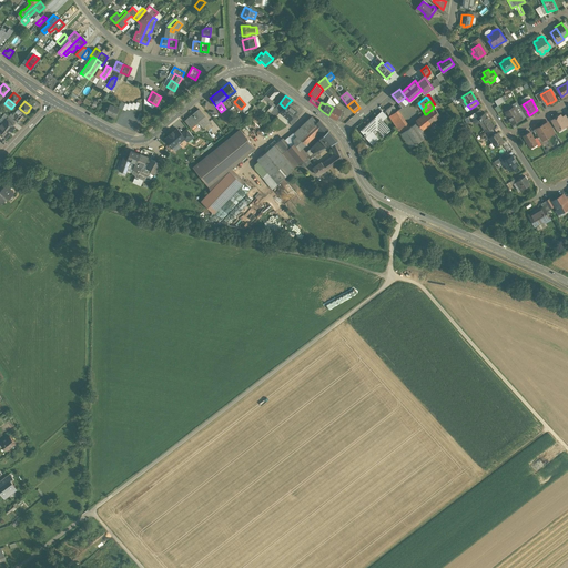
[(280,103),(275,108),(280,112),(284,108),(280,103)]
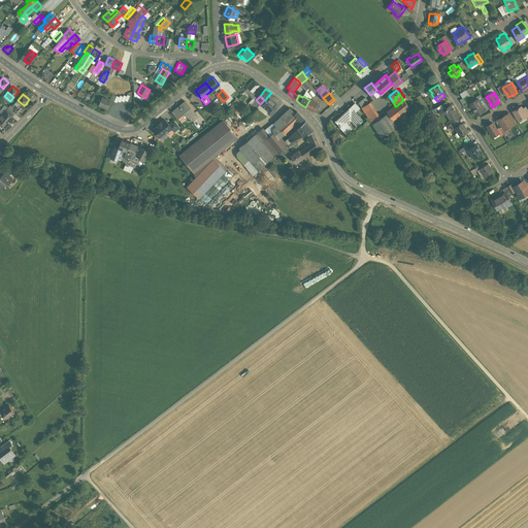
[(267,97),(265,100),(264,100),(260,104),(269,111),(273,106),(275,103),(267,97)]
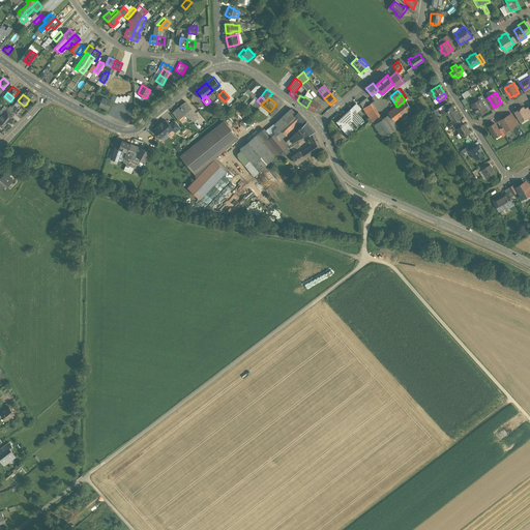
[(366,97),(359,102),(363,108),(371,102),(366,97)]
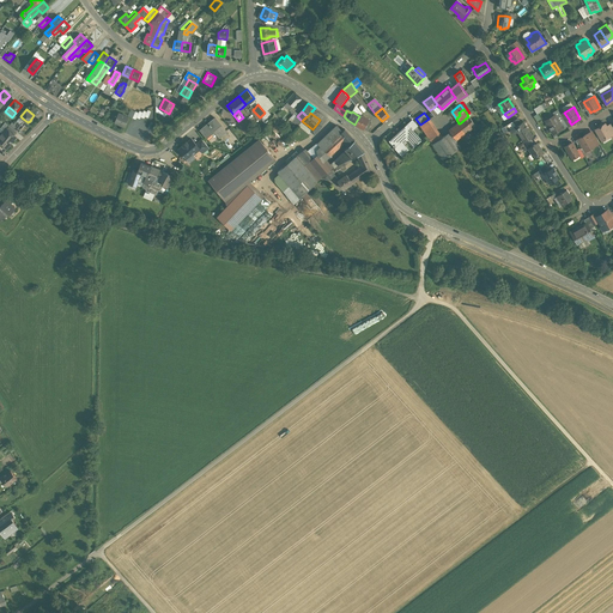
[(564,113),(560,114),(563,119),(568,126),(568,127),(571,125),(569,121),(570,121),(564,113)]
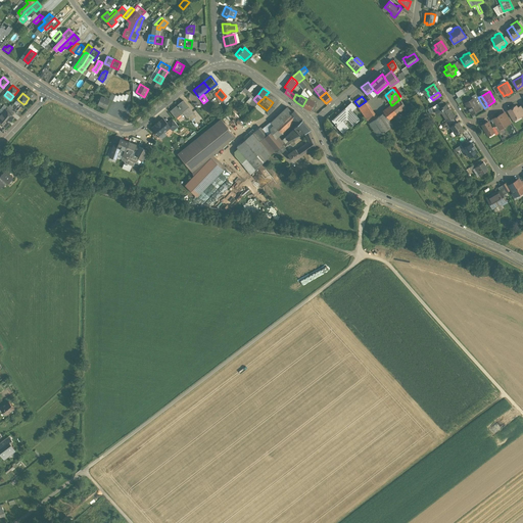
[(109,100),(101,97),(98,104),(106,107),(109,100)]
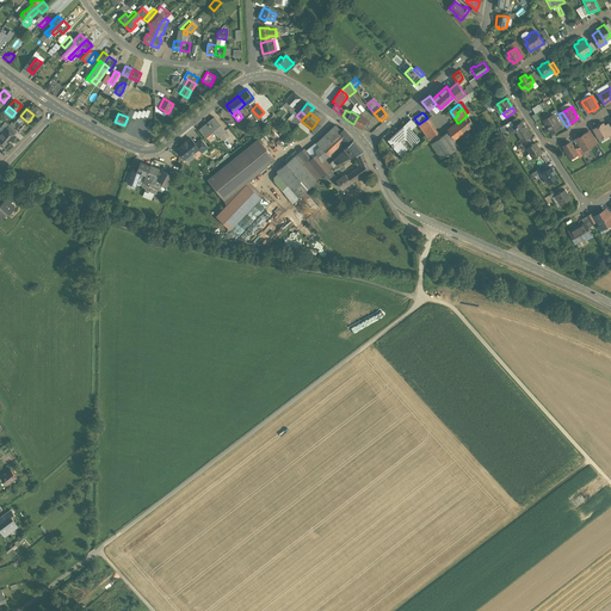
[(366,119),(358,115),(358,116),(353,124),(362,128),(364,123),(365,124),(366,119)]
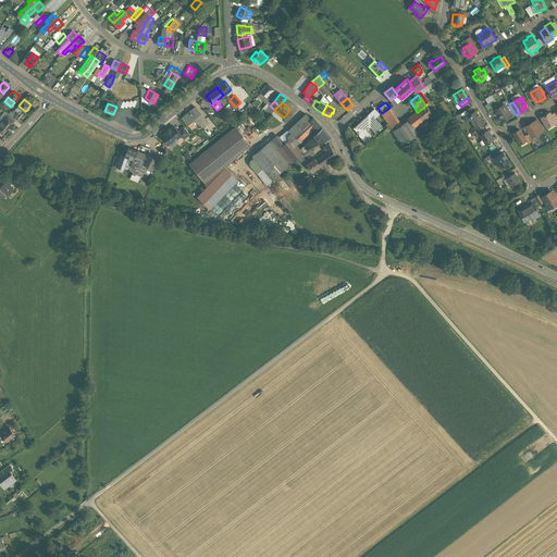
[(425,106),(418,112),(417,112),(408,119),(409,120),(415,126),(432,113),(425,106)]
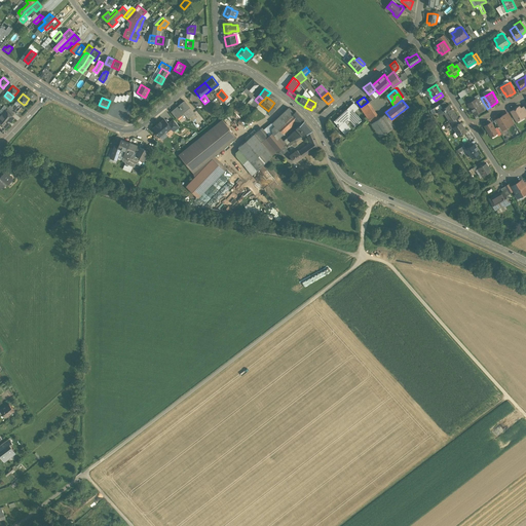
[(194,112),(185,101),(172,112),(177,118),(184,112),(188,117),(194,112)]
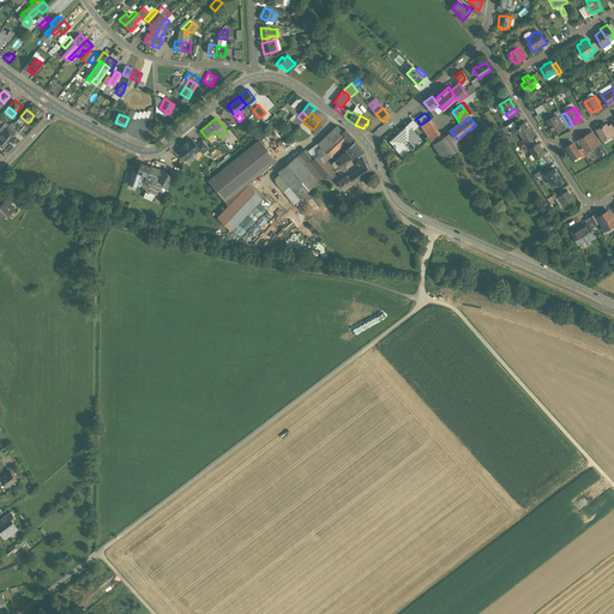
[(553,118),(549,120),(549,121),(547,122),(553,132),(555,131),(555,132),(560,130),(559,128),(561,127),(563,126),(560,122),(557,118),(554,119),(553,118)]
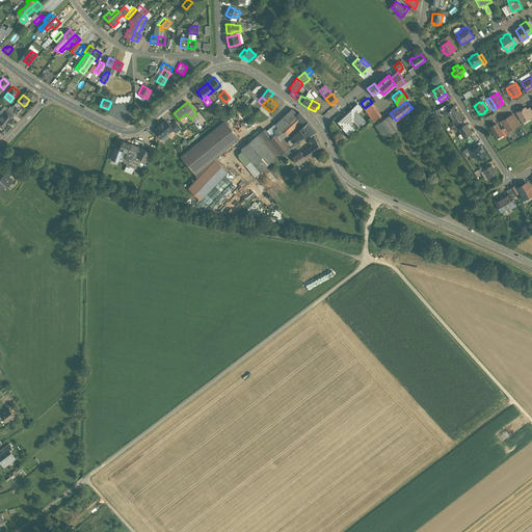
[(372,103),(365,108),(375,125),(383,118),(373,103),(372,103)]
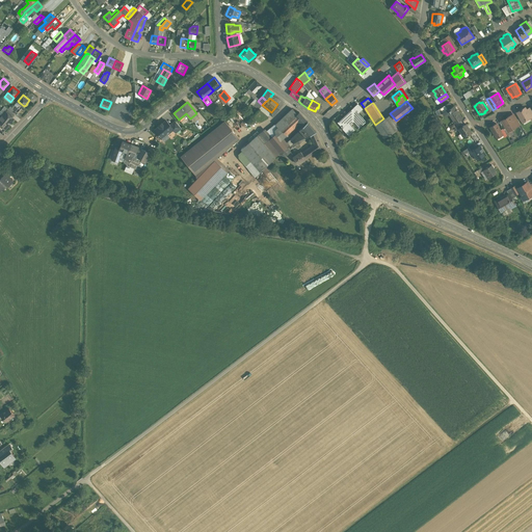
[(362,109),(357,104),(352,108),(353,109),(357,113),(362,109)]
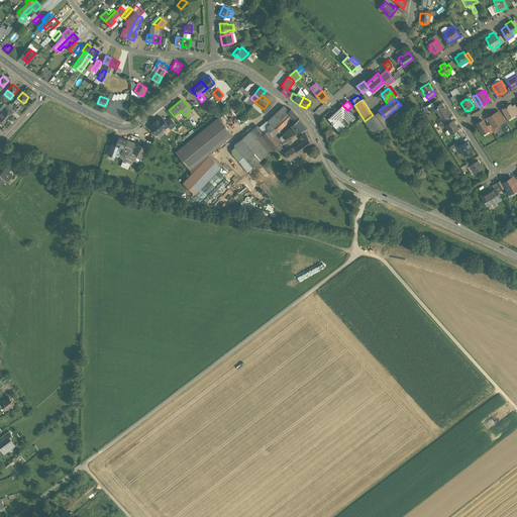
[(435,106),(434,107),(439,115),(446,110),(441,102),(435,106)]
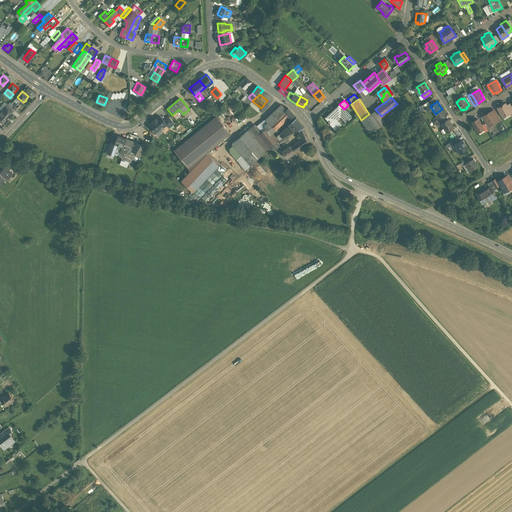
[(265,103),(261,108),(259,109),(263,112),(269,105),(265,103)]
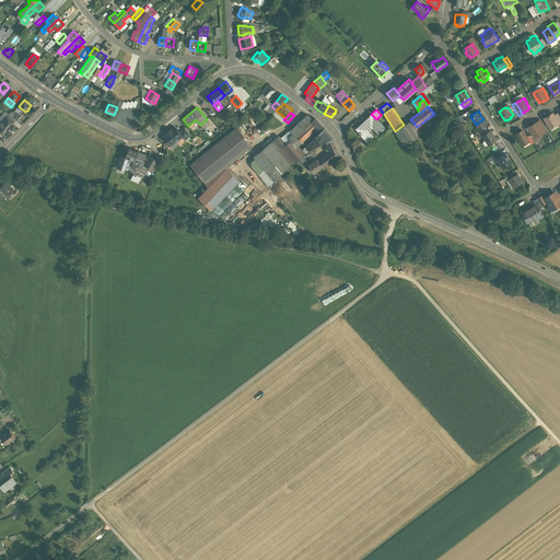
[(552,113),(544,118),(550,128),(558,124),(555,118),(552,113)]
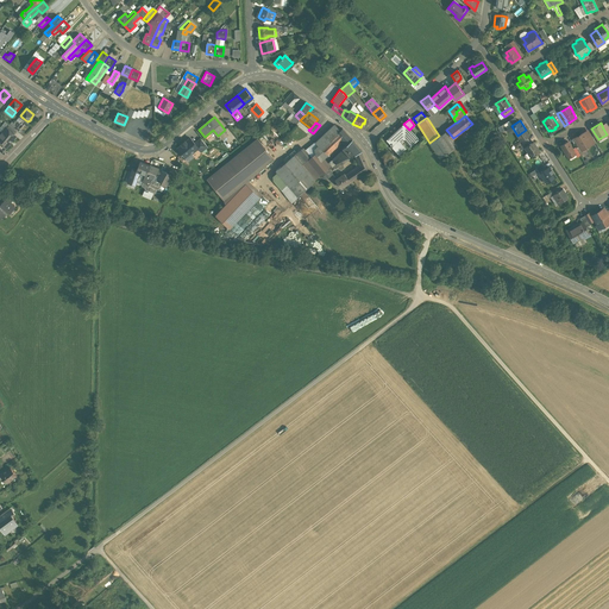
[(10,125),(8,124),(6,127),(14,135),(17,131),(16,130),(10,125)]
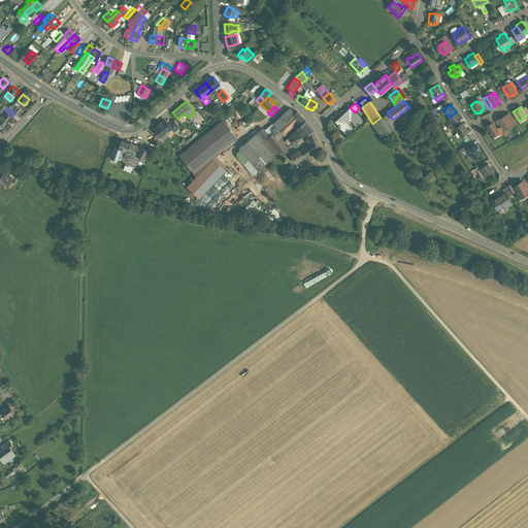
[(291,108),(282,117),(281,116),(279,117),(279,118),(273,124),(276,127),(278,129),(292,116),(295,113),(291,108)]
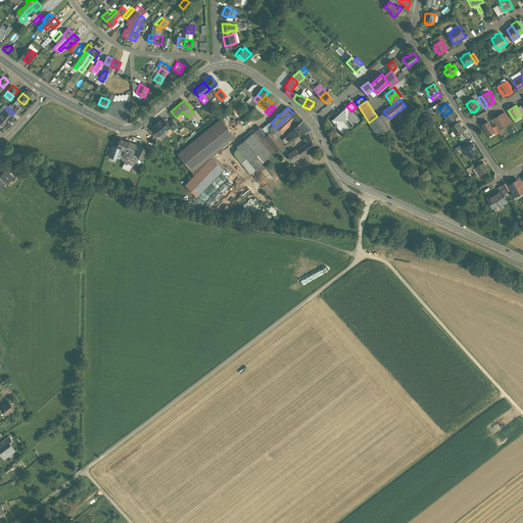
[(347,107),(333,120),(336,124),(335,124),(337,126),(343,132),(347,128),(343,123),(347,117),(351,122),(350,122),(352,125),(359,120),(351,111),(347,107)]
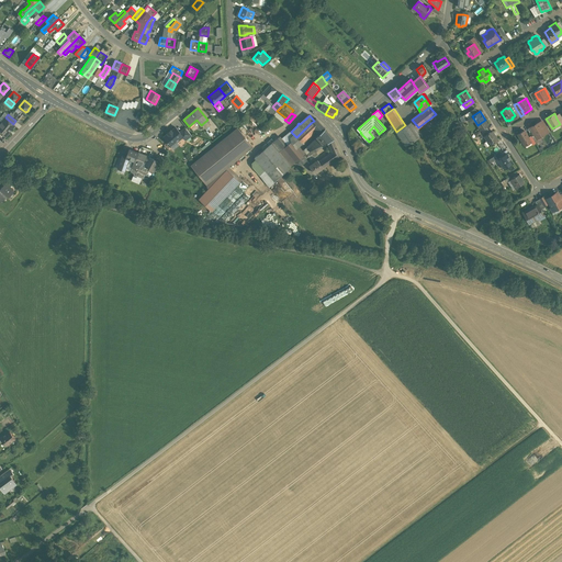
[(13,124),(6,117),(2,122),(0,122),(0,132),(6,136),(14,125),(13,124)]
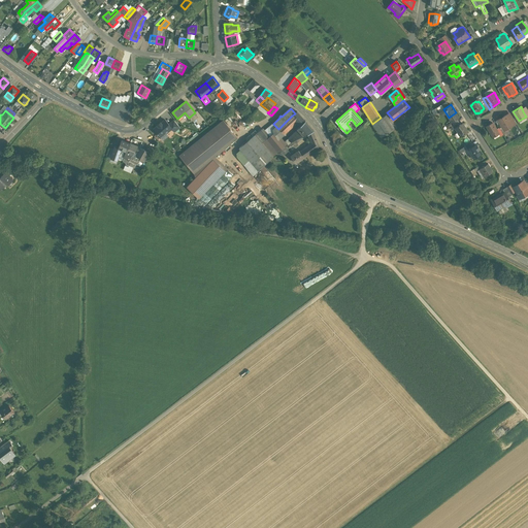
[(295,113),(292,116),(297,121),(301,117),(297,111),(295,113)]
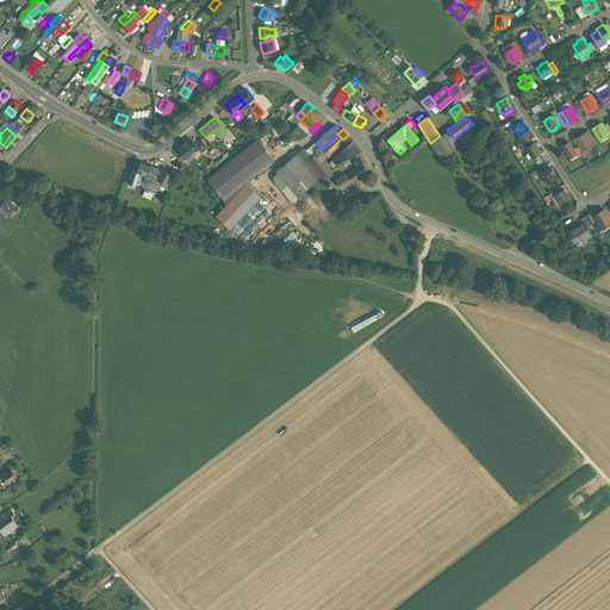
[(213,130),(205,137),(210,142),(218,136),(213,130)]
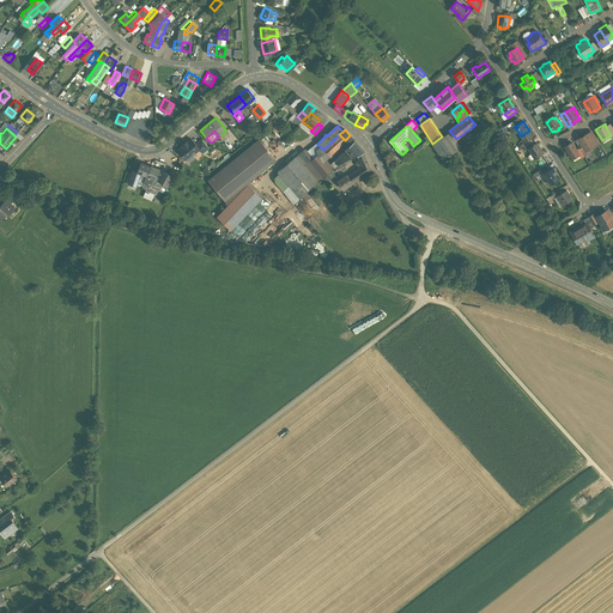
[(529,131),(521,137),(525,143),(530,138),(533,137),(529,131)]
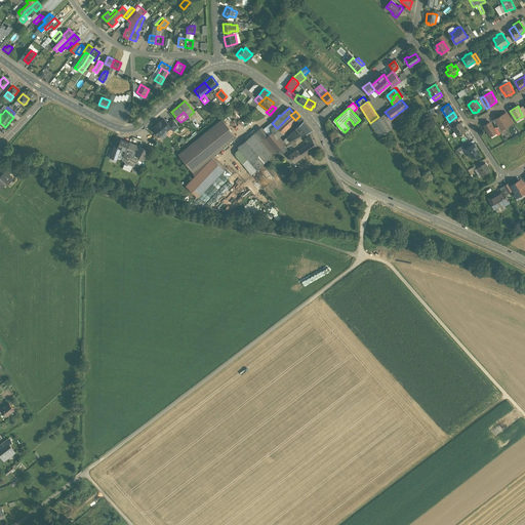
[(507,112),(495,119),(500,127),(502,125),(505,126),(510,123),(506,116),(509,115),(507,112)]
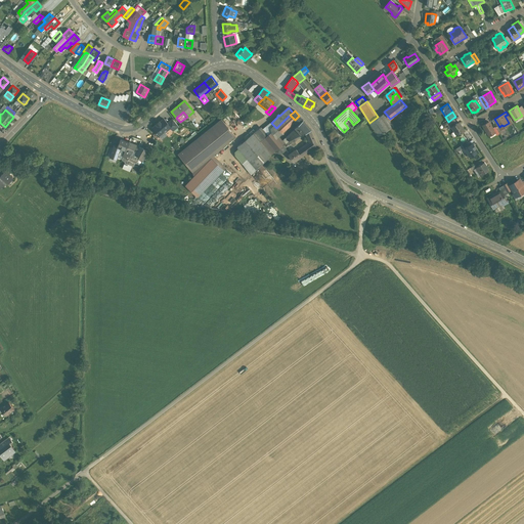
[(378,117),(369,123),(379,135),(382,133),(383,135),(387,133),(386,131),(394,125),(390,120),(390,119),(385,113),(378,117)]
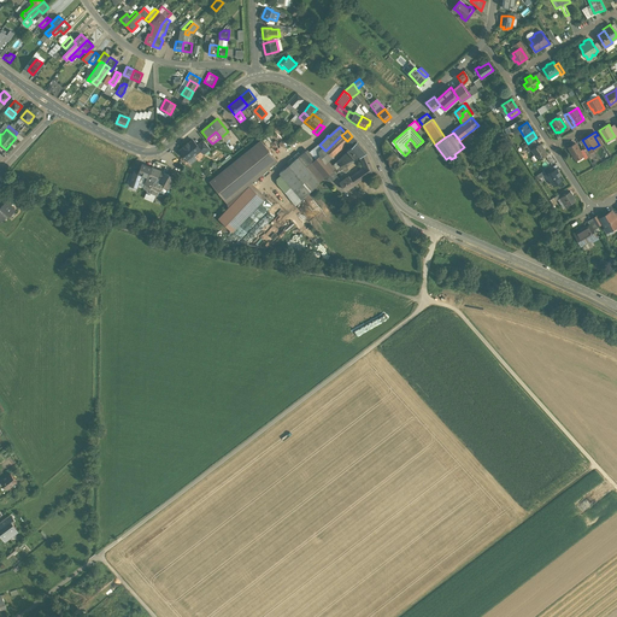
[(341,135),(325,150),(331,156),(346,142),(347,141),(341,135)]
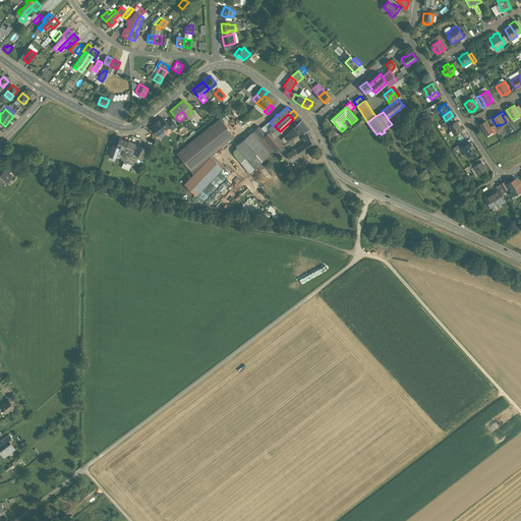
[(309,128),(297,115),(293,119),(292,120),(295,124),(292,127),(293,129),(298,134),(304,131),(308,129),(309,128)]
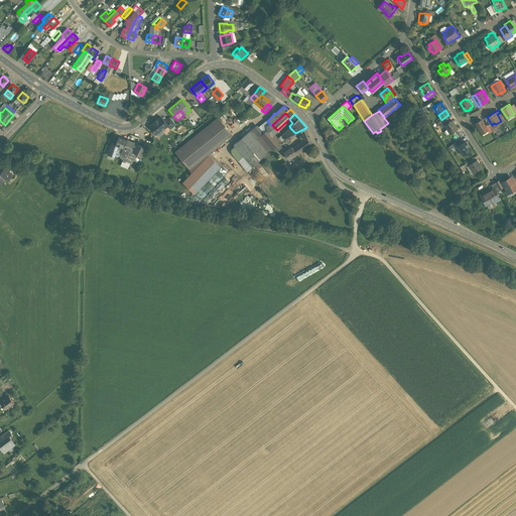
[(150,126),(157,134),(168,125),(165,121),(161,117),(157,120),(156,119),(153,122),(154,123),(150,126)]
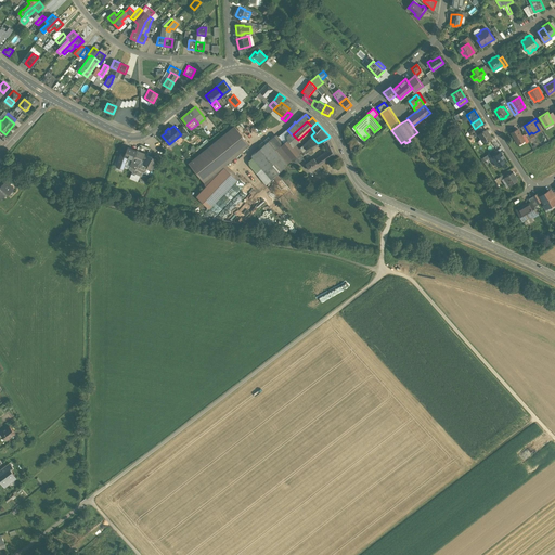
[(183,126),(178,130),(181,134),(183,138),(189,133),(183,126)]
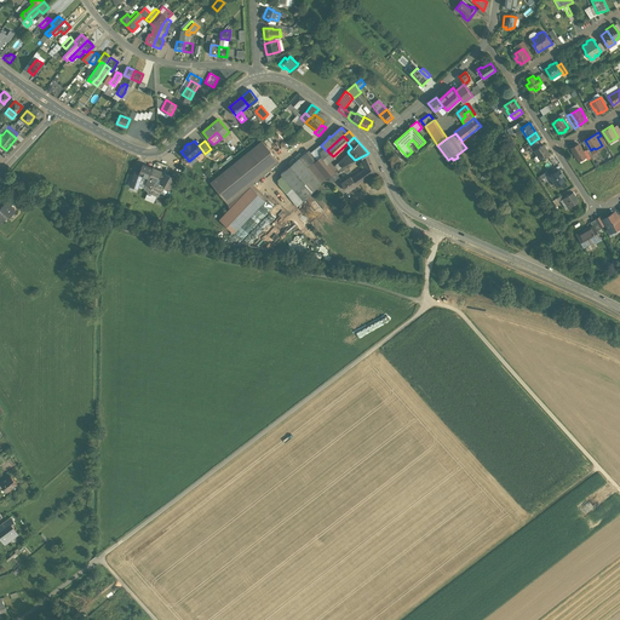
[(262,141),(211,182),(228,204),(248,187),(279,162),(262,141)]
